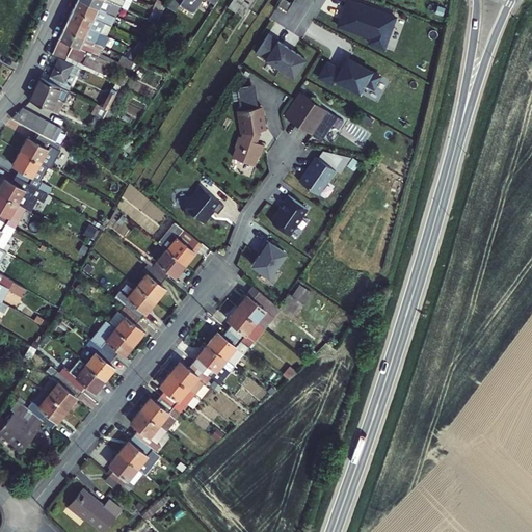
[(79,0),(76,0),(73,8),(109,25),(113,16),(79,0)]
